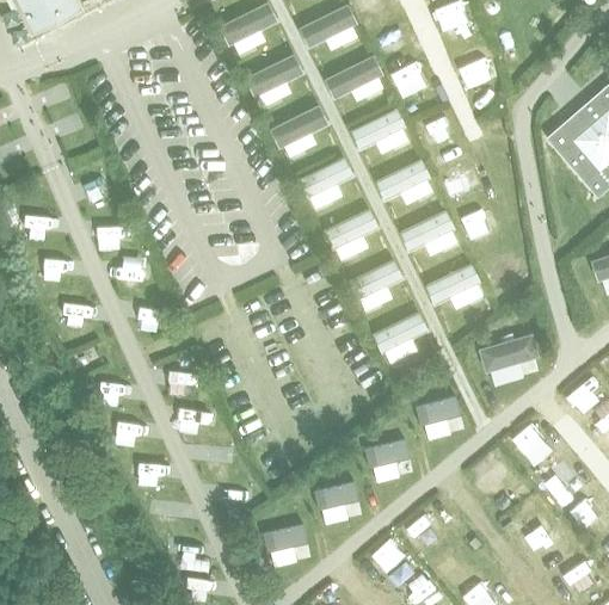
[(10,0),(30,39),(84,13),(79,2),(82,0),(10,0)]
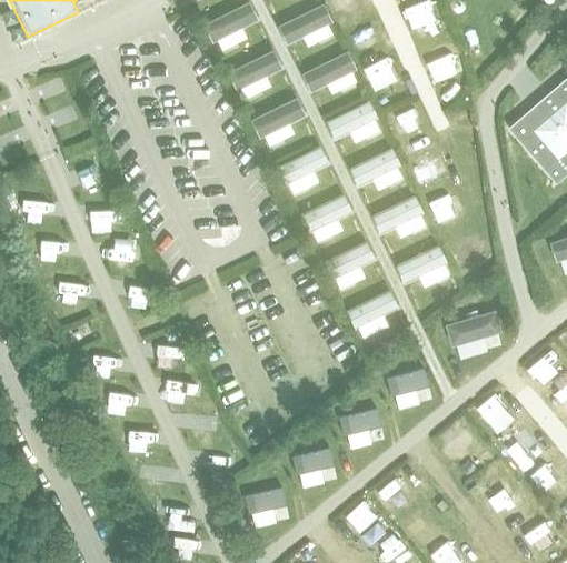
[(479,39),(499,30),(487,1),(467,10),(479,39)]
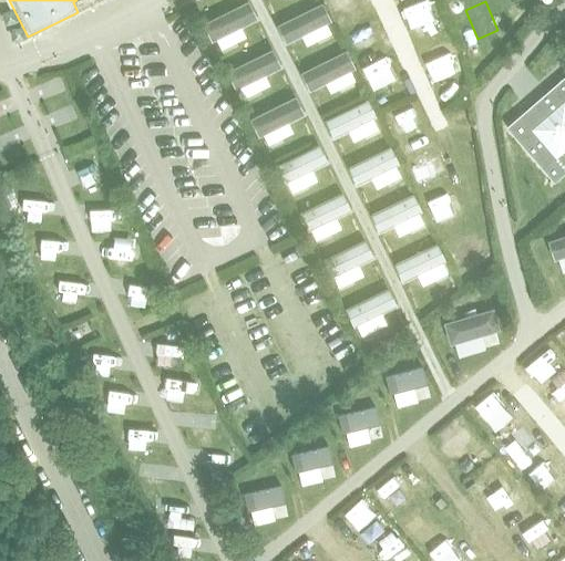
[(256,19),(248,2),(205,21),(213,39),(256,19)]
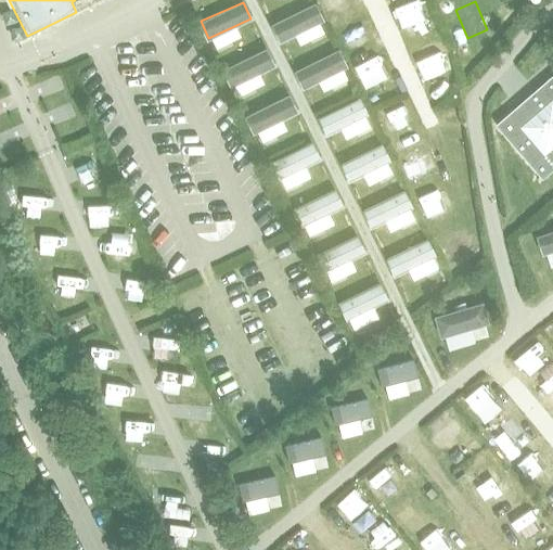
[(324,21),(317,3),(274,23),(282,39),(324,21)]
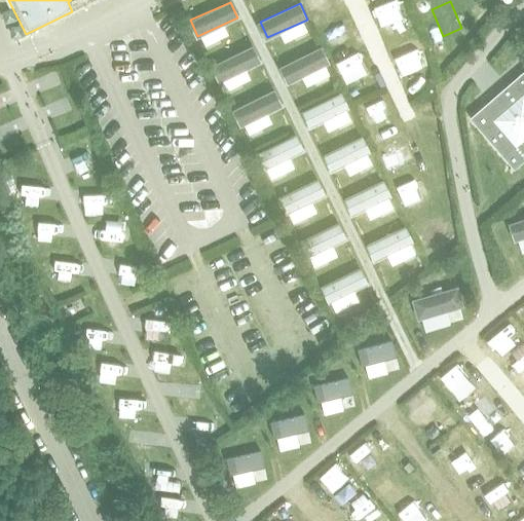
[(379,39),(398,31),(388,12),(370,21),(379,39)]
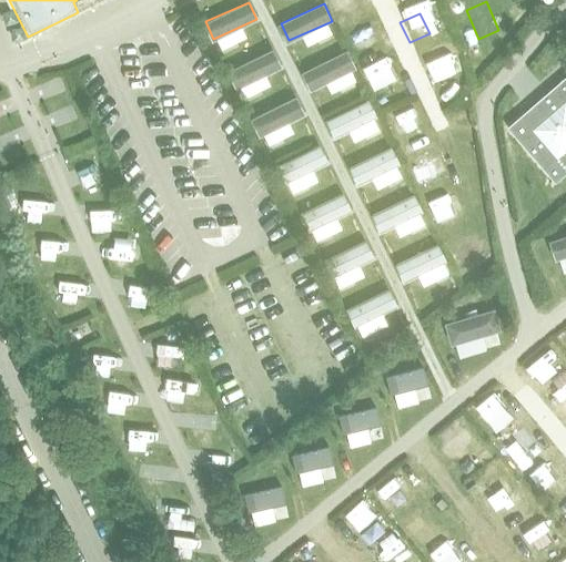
[(282,68),(274,51),(230,70),(238,88),(282,68)]
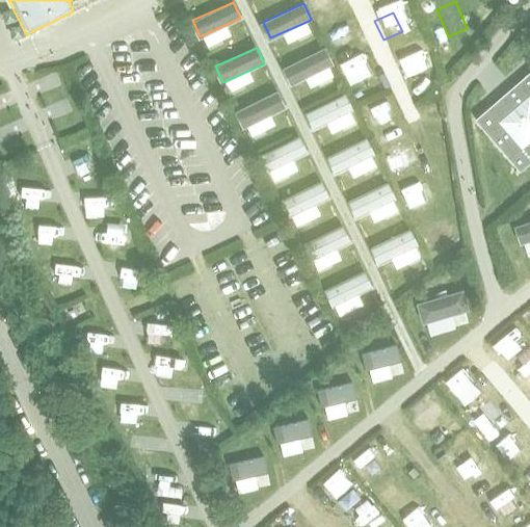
[(334,64),(326,48),(286,67),(293,83),(334,64)]
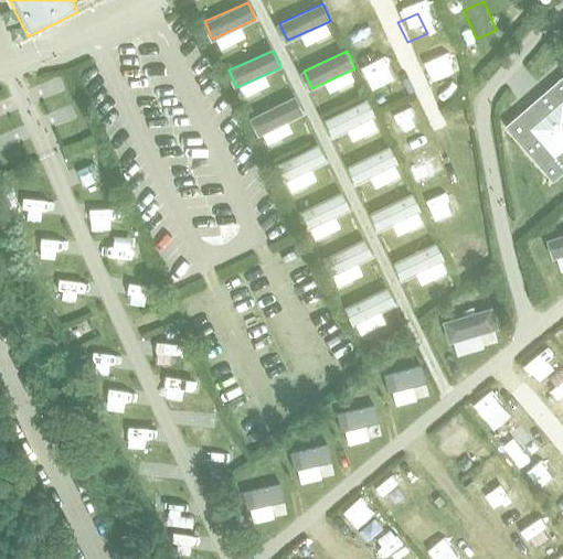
[(412,61),(422,93),(443,86),(433,54),(412,61)]
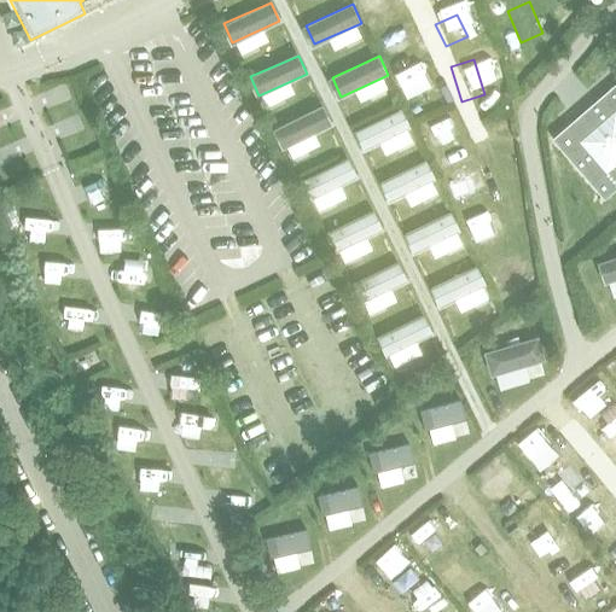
[(579,66),(573,92),(597,98),(604,73),(579,66)]
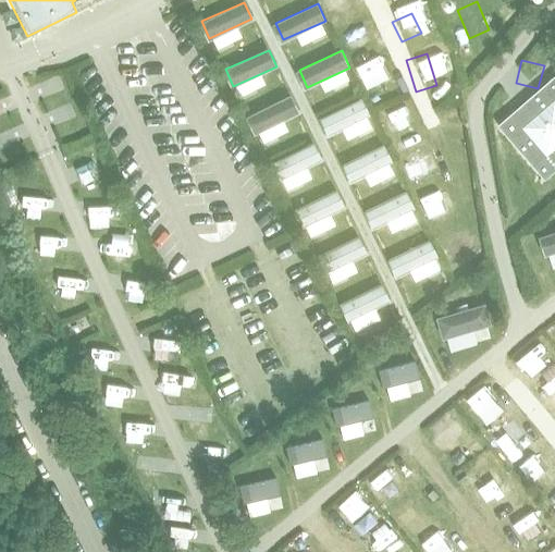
[(512,120),(498,131),(529,166),(532,163),(535,167),(537,168),(533,171),(544,183),(554,174),(554,83),(523,110),(526,112),(515,123),(512,120)]
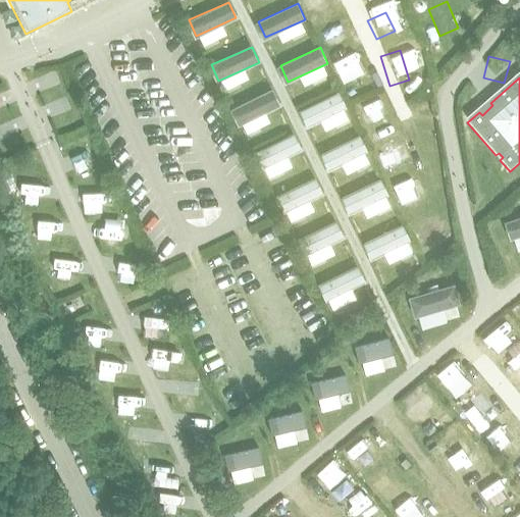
[(278,106),(271,91),(231,108),(239,124),(278,106)]
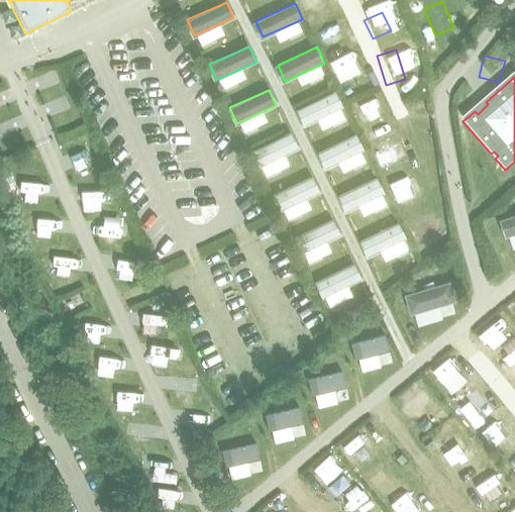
[(342,108),(335,92),(321,99),(296,110),(303,125),(342,108)]
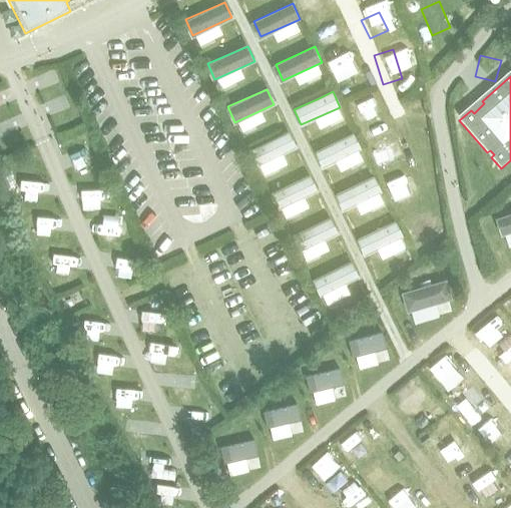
[(359,107),(344,113),(353,135),(369,129),(359,107)]
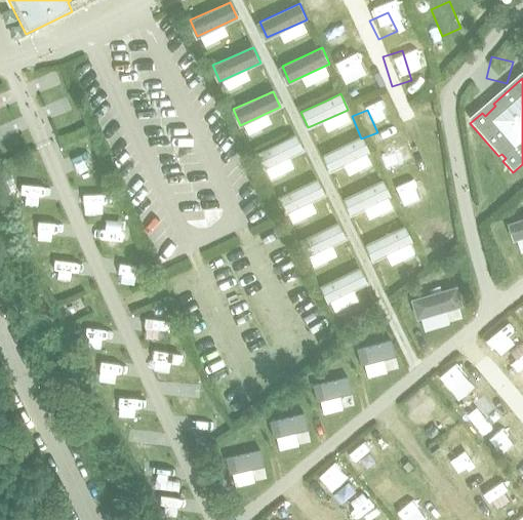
[(303,151),(295,135),(255,153),(263,169),(303,151)]
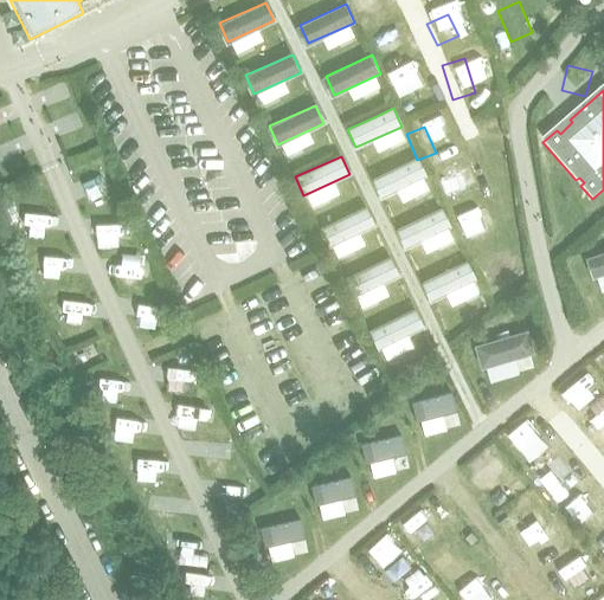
[(428,178),(419,159),(373,180),(381,198),(428,178)]
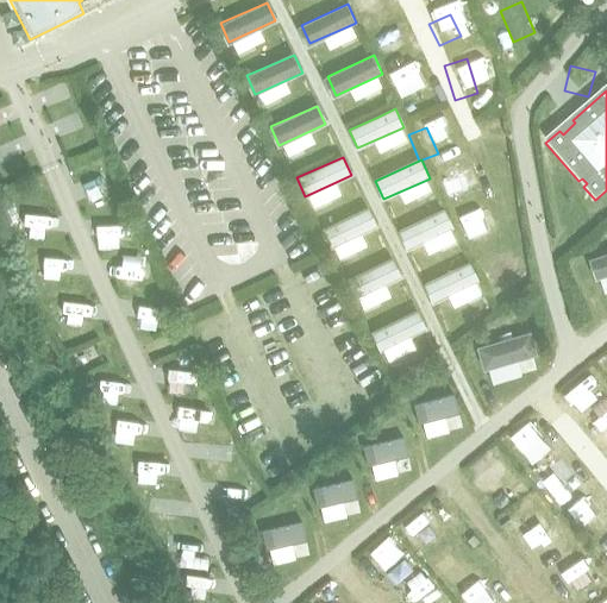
[(67,186),(79,215),(104,207),(92,176),(67,186)]
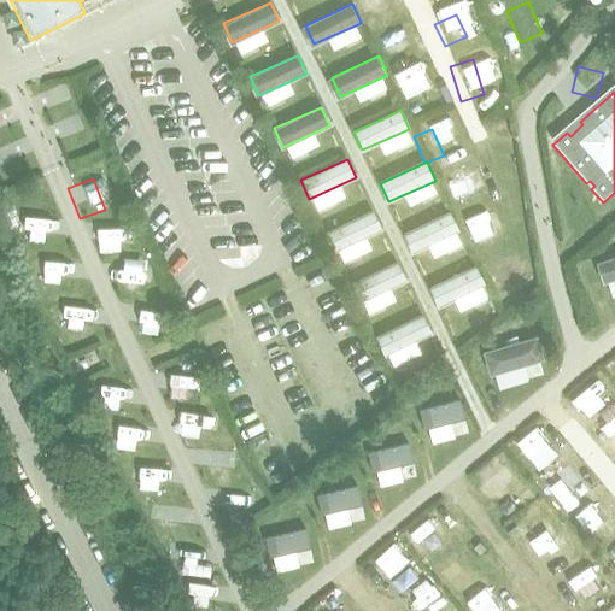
[(437,189),(446,207),(464,198),(455,180),(437,189)]
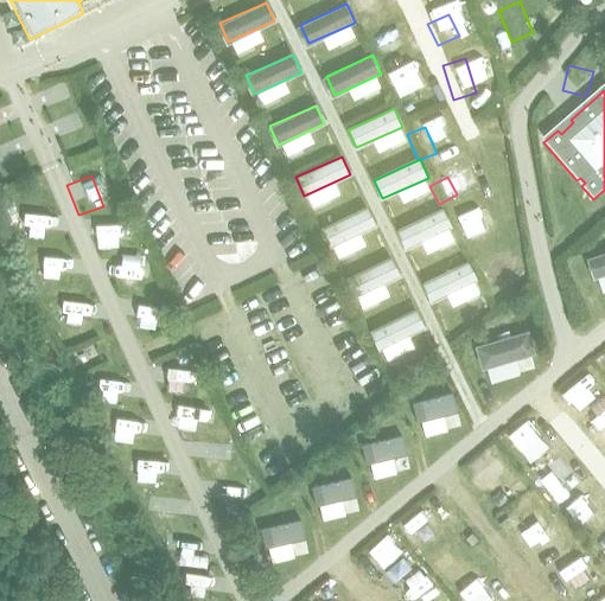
[(0,211),(0,235),(0,237),(27,229),(20,205),(0,211)]
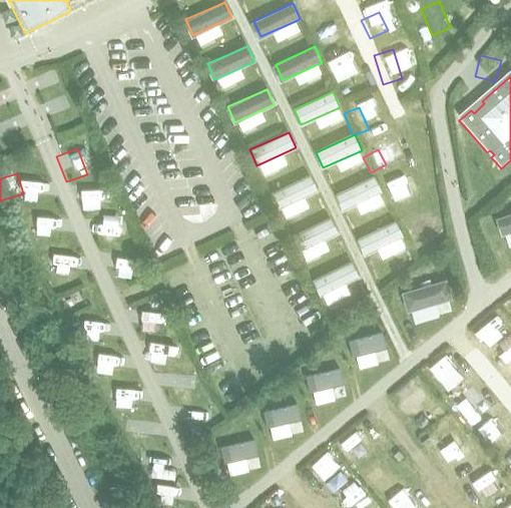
[(317,191),(310,175),(271,193),(278,208),(317,191)]
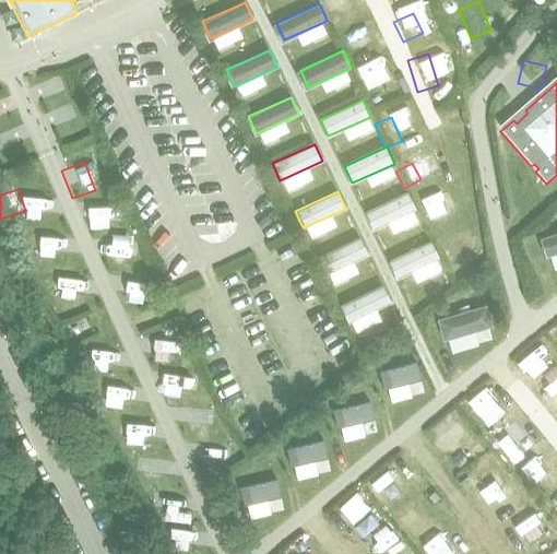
[(416,211),(409,193),(366,213),(374,230),(416,211)]
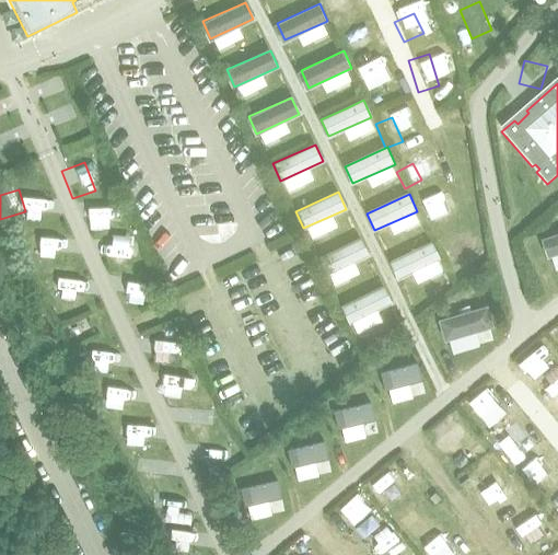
[(96,238),(114,232),(108,214),(91,218),(96,238)]
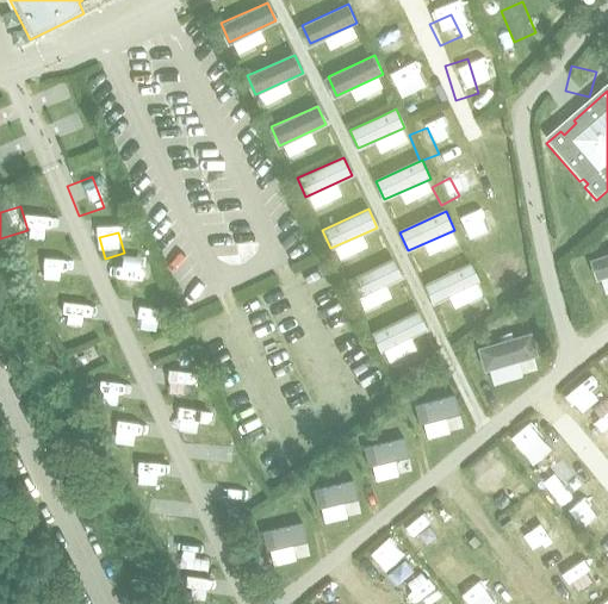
[(607,254),(588,260),(595,281),(607,276),(607,254)]
